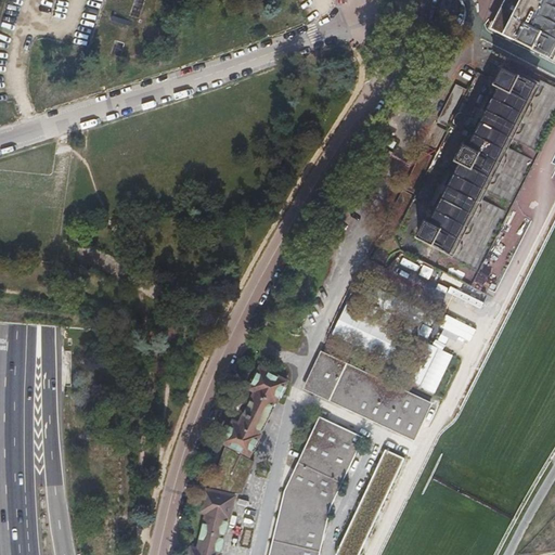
[(447,0),(442,18),(449,21),(453,0),(447,0)]
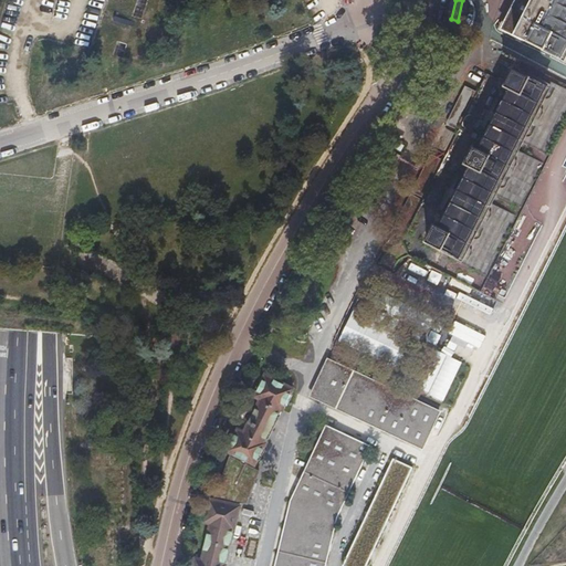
[(565,0),(521,0),(507,28),(564,58),(565,53),(565,0)]
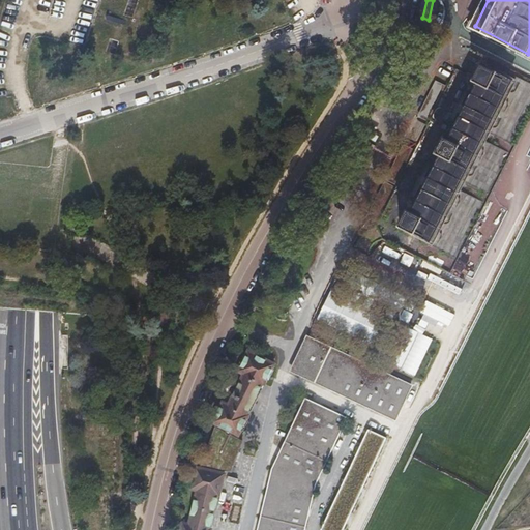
[(402,227),(433,242),(459,190),(484,140),(514,81),(483,65),(402,227)]
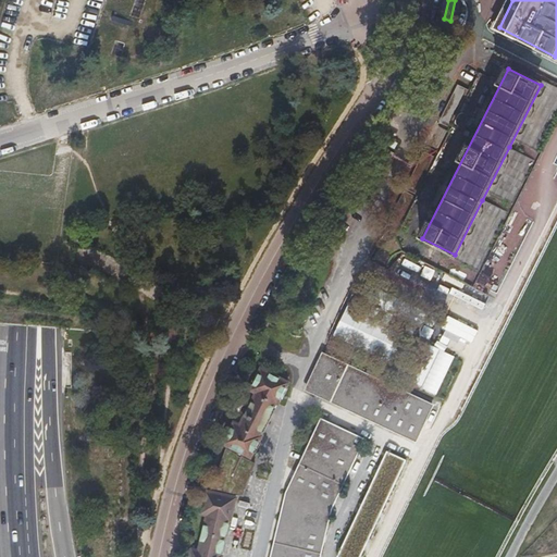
[(444,123),(450,126),(469,91),(461,88),(444,123)]
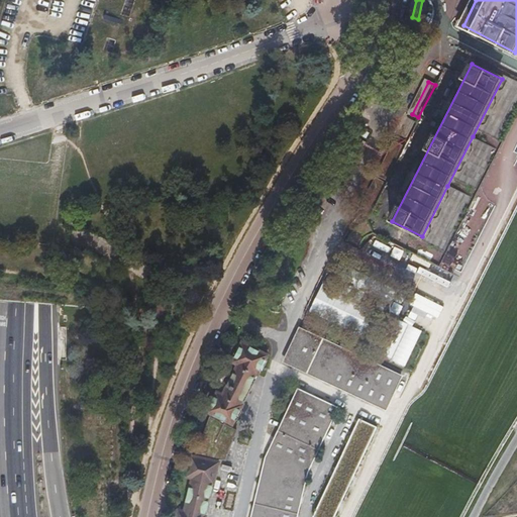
[(380,176),(386,179),(403,146),(397,143),(380,176)]
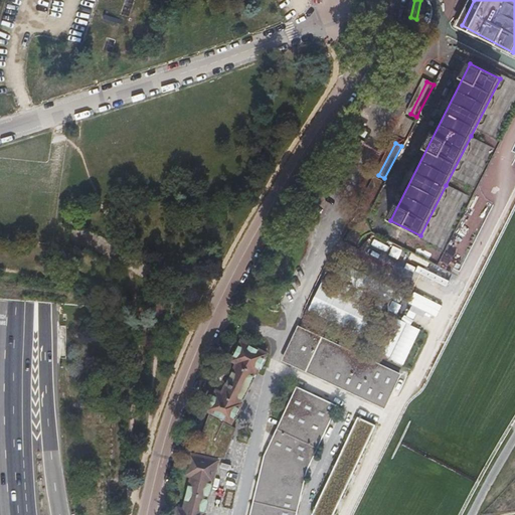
[(359,211),(365,214),(383,182),(376,179),(359,211)]
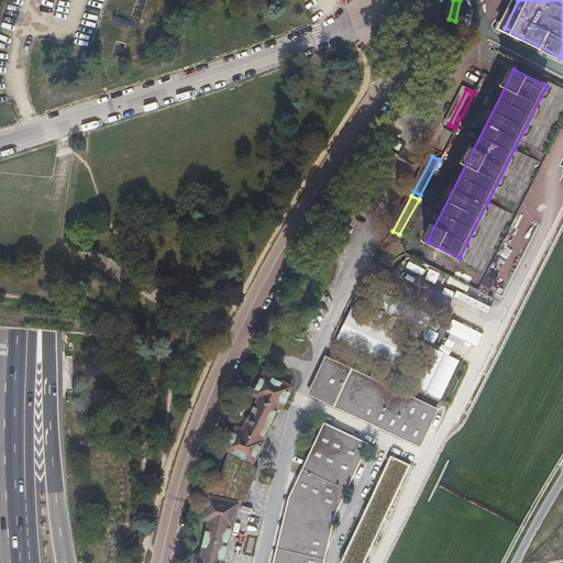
[(441,398),(457,359),(443,352),(427,392),(441,398)]
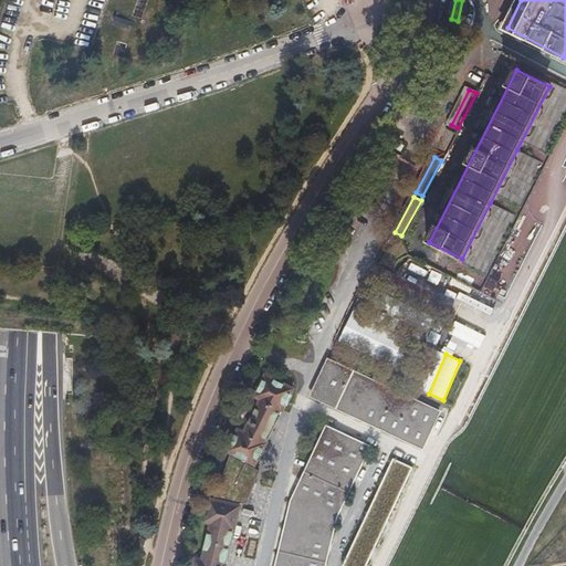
[(313,396),(423,447),(440,411),(328,360),(313,396)]
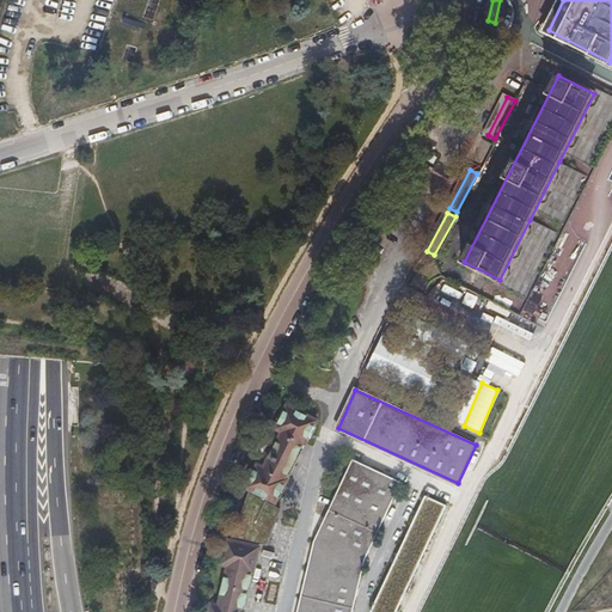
[(209,611),(244,611),(244,610),(242,610),(251,570),(254,571),(258,546),(252,545),(254,540),(268,543),(280,508),(269,502),(271,497),(276,500),(287,478),(285,478),(303,441),(305,441),(316,418),(285,404),(275,428),(281,430),(264,467),(257,464),(245,488),(251,490),(232,540),(226,539),(220,563),(227,565),(219,605),(212,603),(209,611)]
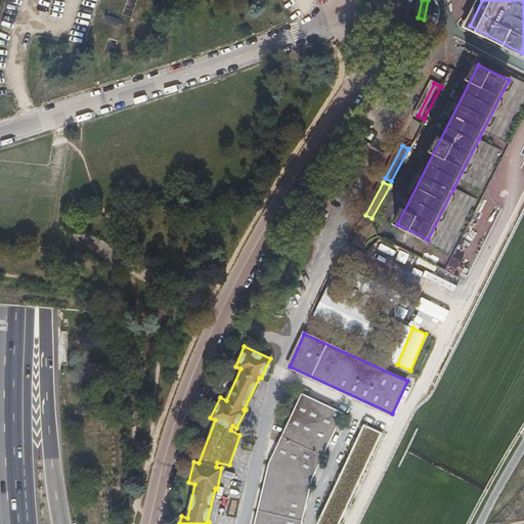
[(256,523),(301,523),(309,491),(312,479),(342,412),(303,394),(270,463),(256,523)]
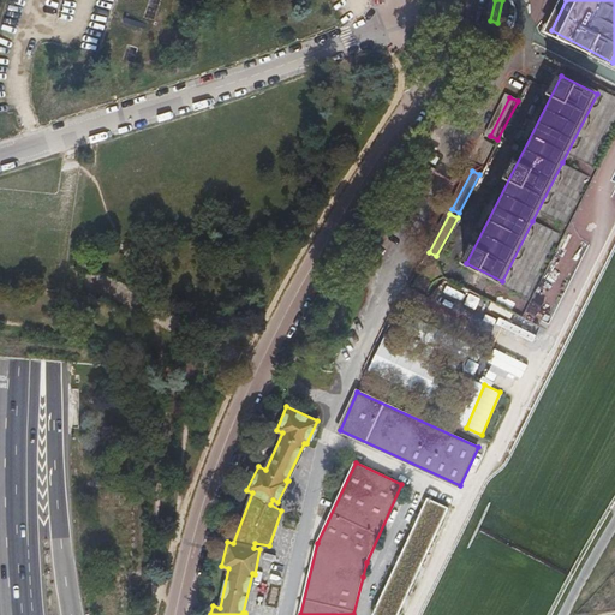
[(396,614),(448,508),(427,499),(372,614),(371,614),(396,614)]
